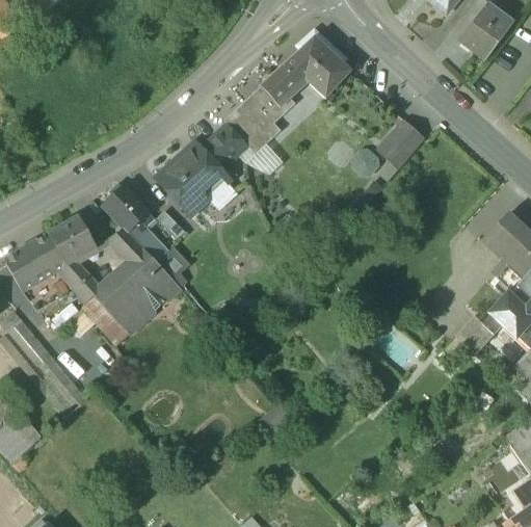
[(0,43),(26,22),(2,0),(0,0),(0,43)]
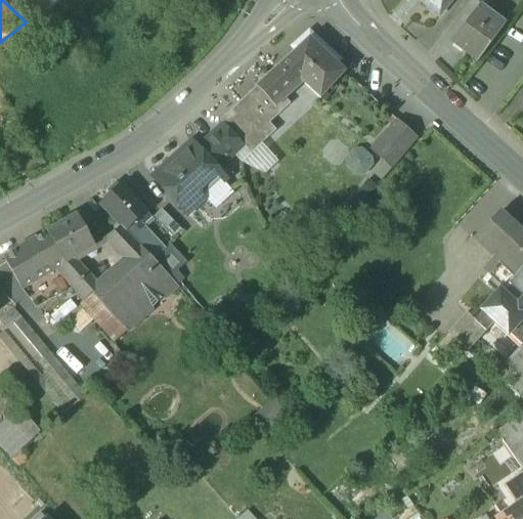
[(422,0),(438,13),(448,0),(422,0)]
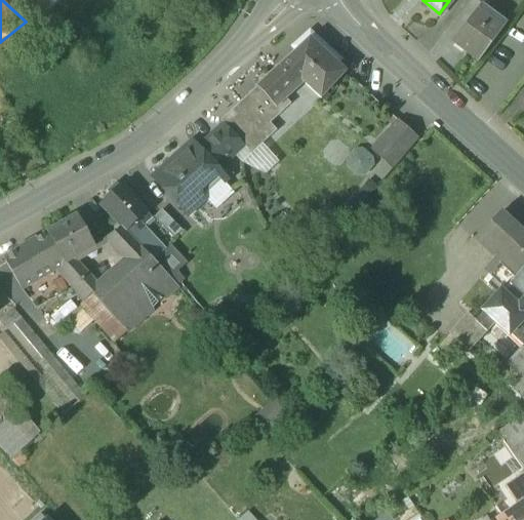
[(481,2),(452,41),(478,61),(507,22),(482,3),(481,2)]
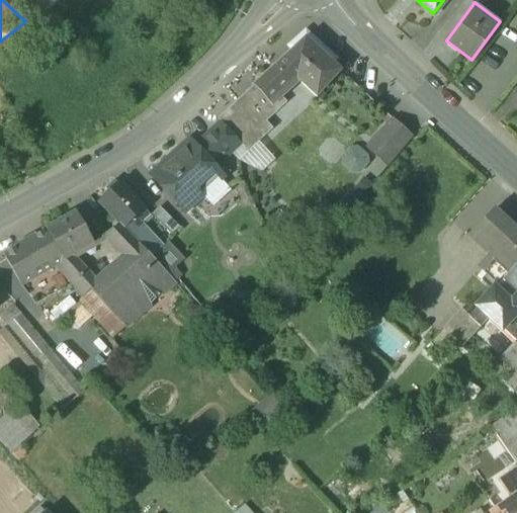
[(303,35),(250,83),(252,84),(240,94),(244,99),(264,118),(283,99),(277,92),(294,77),(314,94),(338,68),(303,35)]
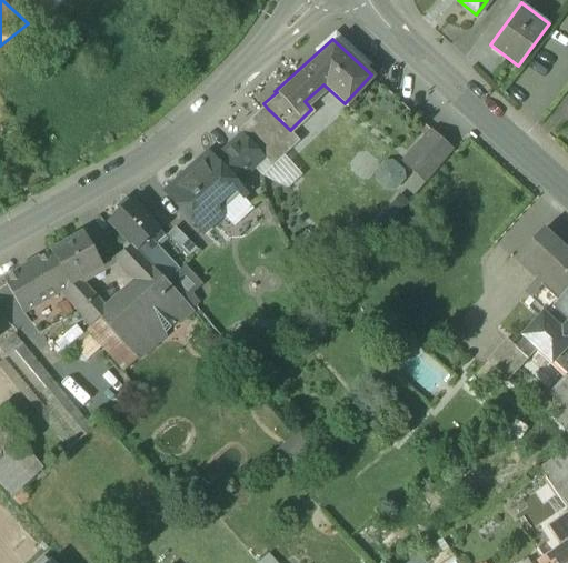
[(263,103),(239,128),(242,131),(261,152),(262,152),(272,163),(299,138),(290,130),(268,109),(263,103)]
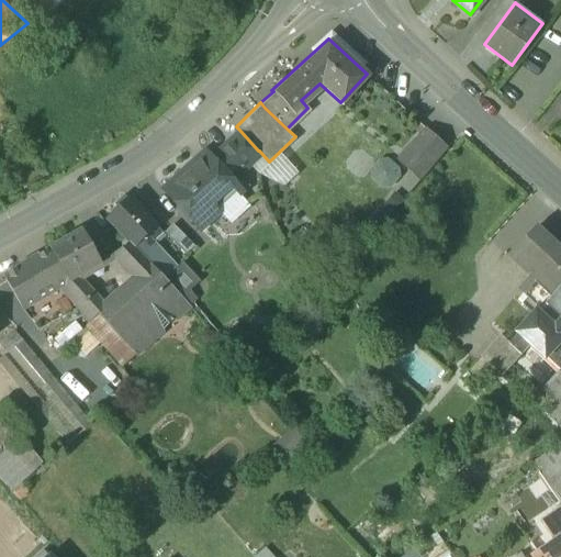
[(424,124),(397,154),(423,176),(449,146),(424,124)]
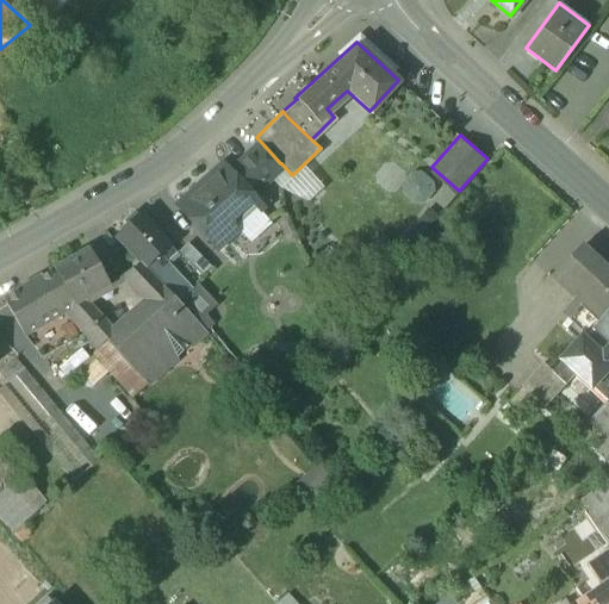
[(260,141),(236,162),(238,164),(240,163),(258,186),(281,163),(280,163),(260,141)]
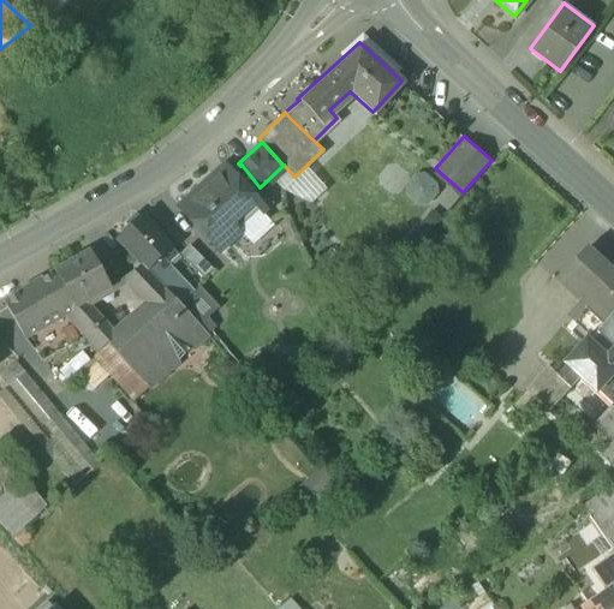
[(260,187),(242,165),(240,166),(230,173),(250,197),(260,187)]
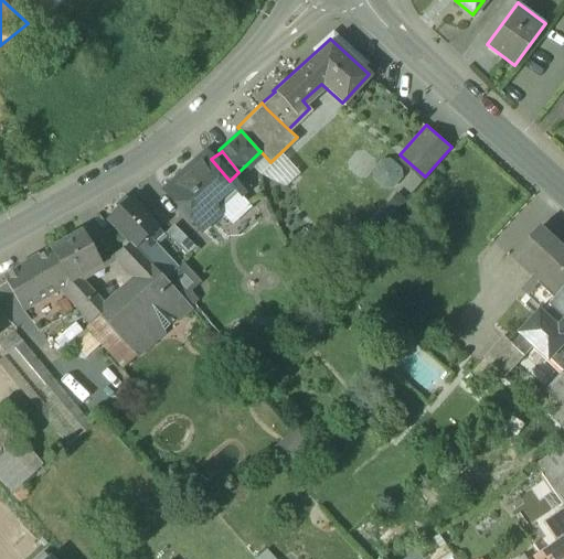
[(198,165),(194,162),(166,190),(200,225),(220,206),(213,200),(233,184),(230,181),(211,159),(209,157),(198,165)]
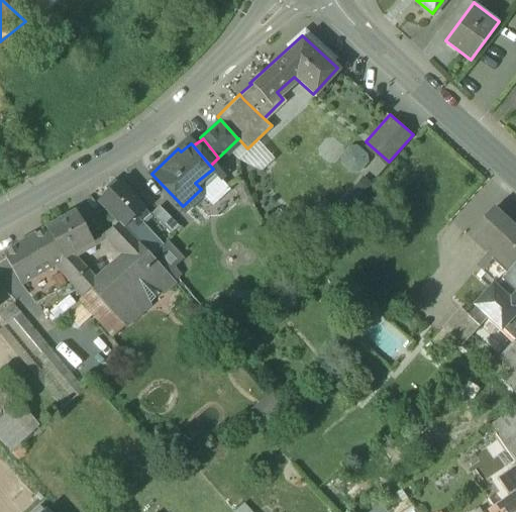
[(116,180),(96,197),(120,221),(122,223),(135,213),(142,208),(116,180)]
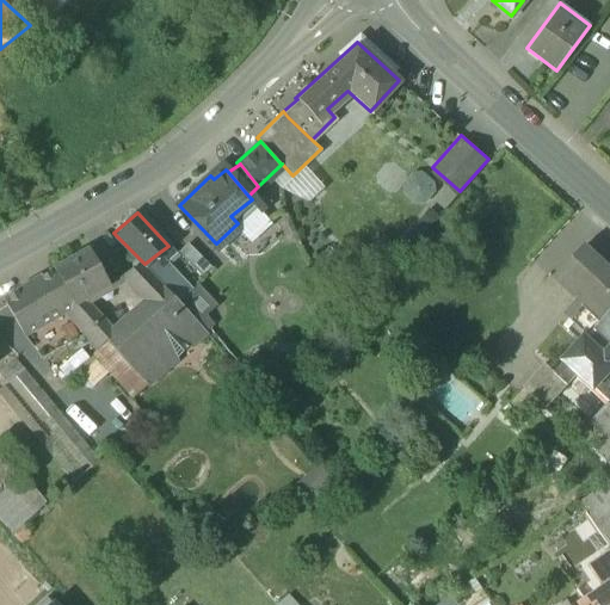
[(211,261),(190,240),(180,249),(201,271),(211,261)]
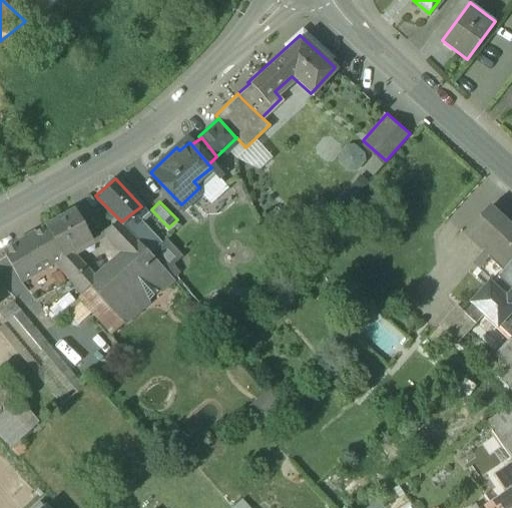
[(509,221),(490,203),(465,230),(485,248),(489,243),(509,221)]
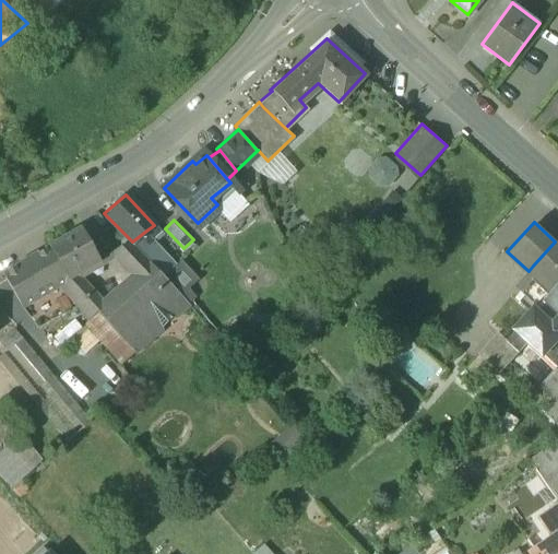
[(81,228),(49,247),(69,277),(78,273),(101,260),(81,228)]
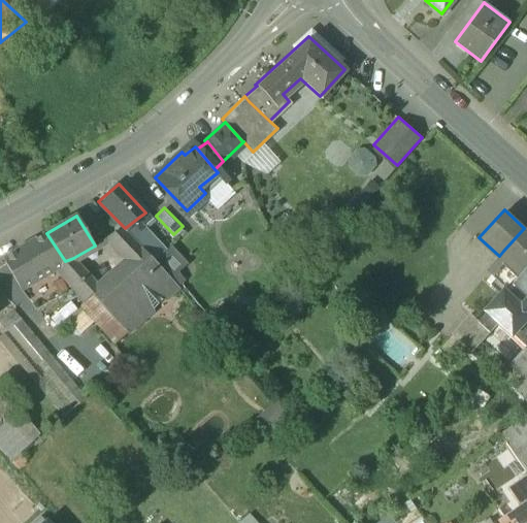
[(168,250),(138,218),(125,228),(180,286),(187,280),(179,271),(190,262),(172,246),(168,250)]
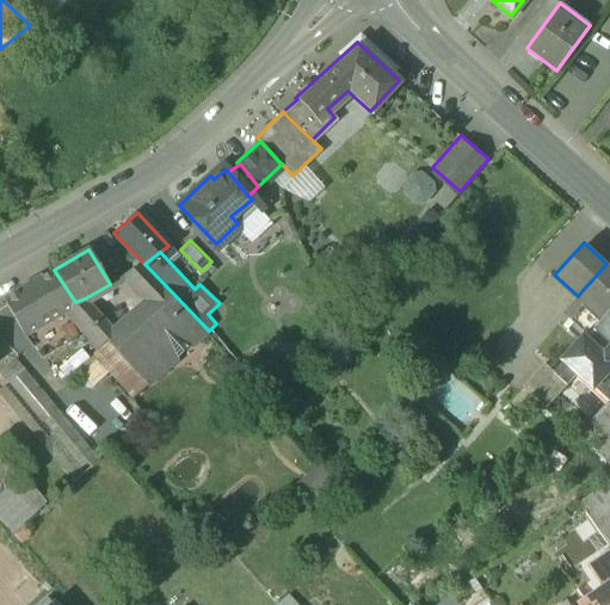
[(145,264),(142,261),(124,273),(147,300),(164,284),(145,264)]
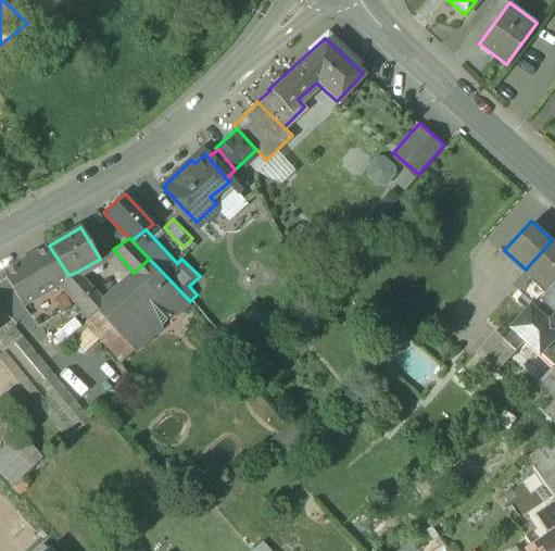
[(554,242),(552,240),(530,264),(553,285),(534,304),(505,337),(518,348),(528,337),(554,309),(554,242)]
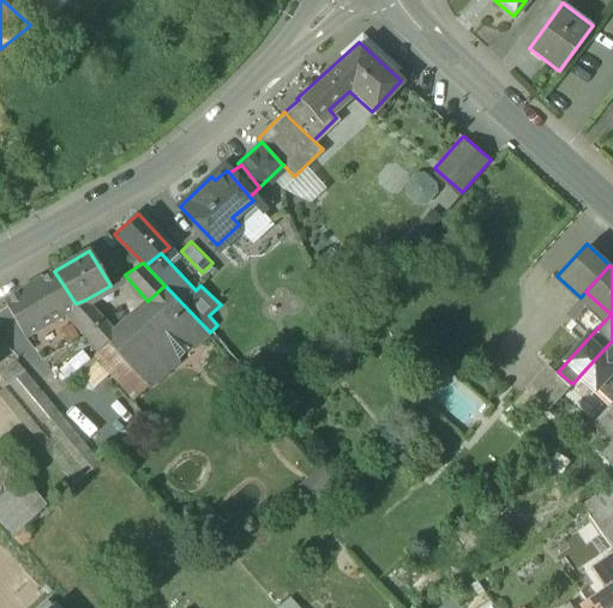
[(54,271),(5,300),(24,335),(66,311),(76,304),(54,271)]
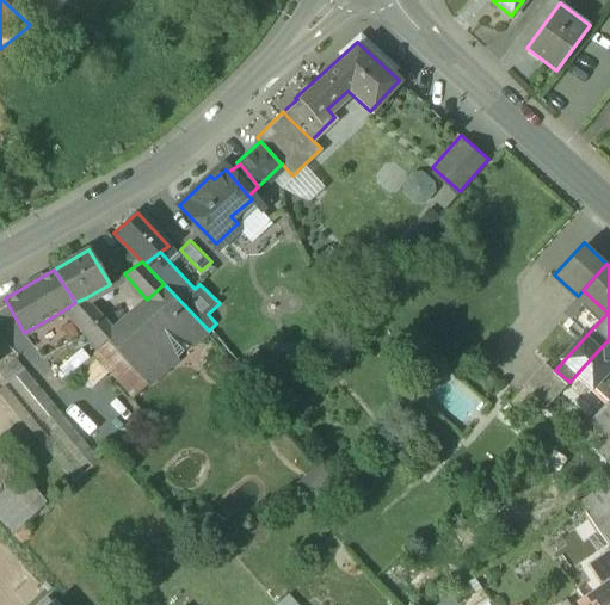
[(204,328),(164,284),(147,300),(146,300),(133,312),(152,335),(139,347),(159,371),(204,328)]
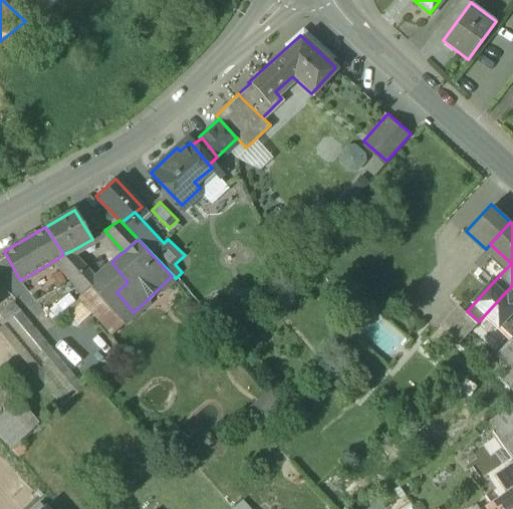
[(511,263),(490,244),(486,249),(476,260),(481,264),(478,268),(494,281),(511,263)]
